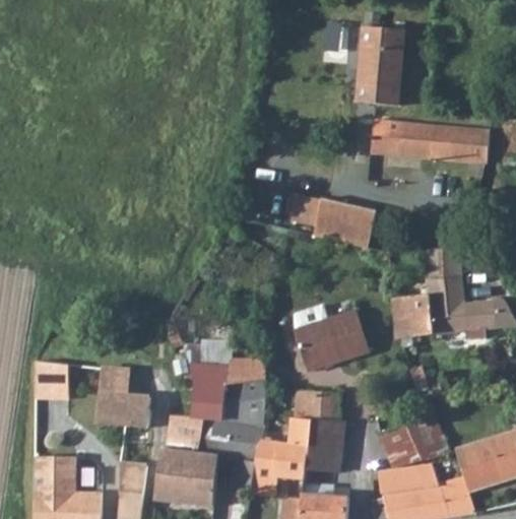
[(364,23),(357,100),(397,103),(404,27),(364,23)]
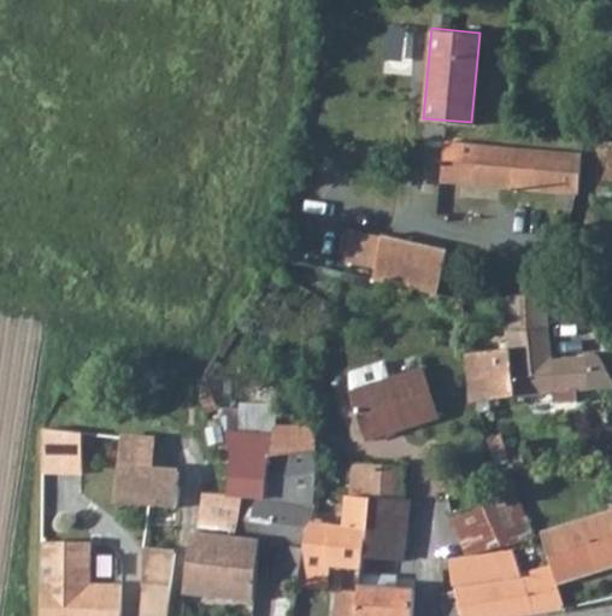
[(571,193),(576,193),(578,152),(442,139),(437,180),(554,191),(552,218),(569,220),(571,193)]
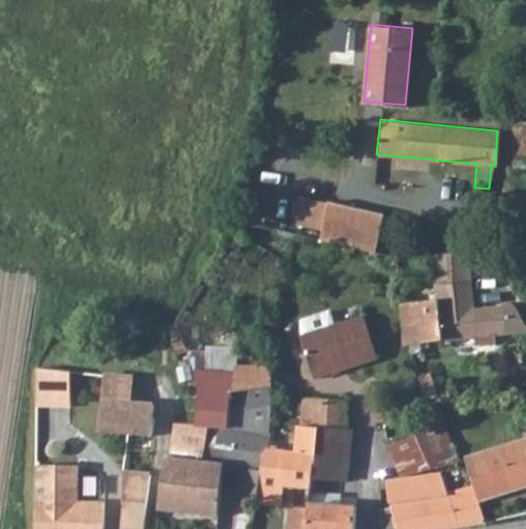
[(369,211),(326,201),(318,233),(373,247),(381,214),(369,211)]
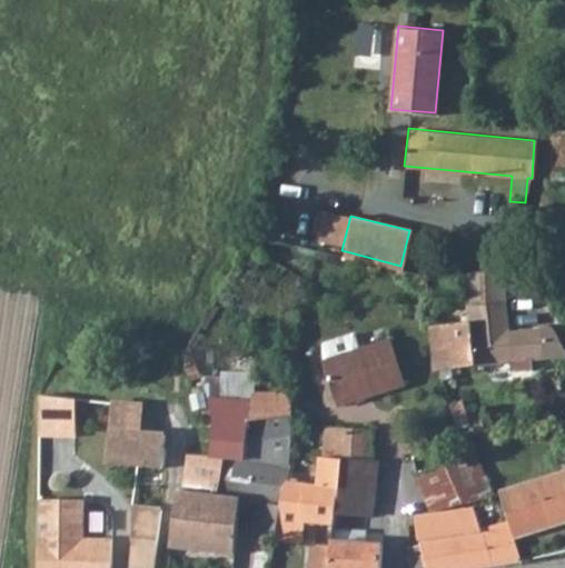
[(464,271),(464,301),(504,299),(501,270),(464,271)]
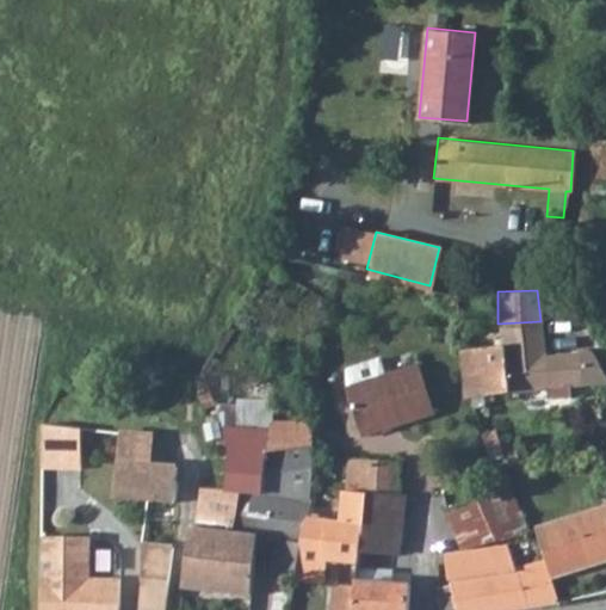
[(469,346),(459,347),(464,398),(605,381),(605,376),(600,367),(588,349),(544,355),(540,321),(498,324),(499,344),(469,346)]
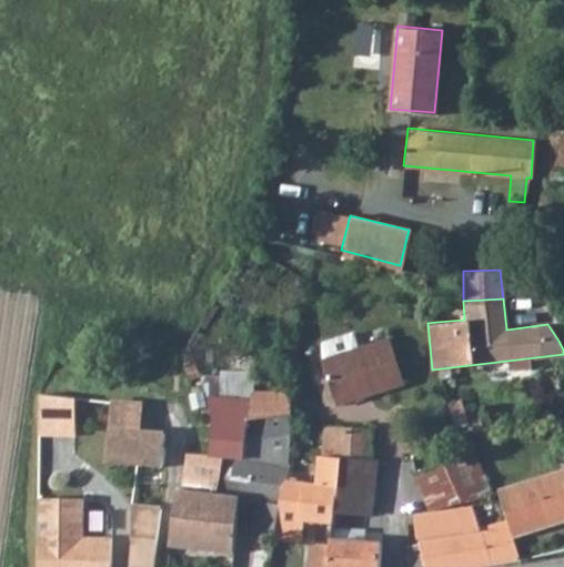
[(316,362),(332,404),(400,381),(384,336),(316,362)]
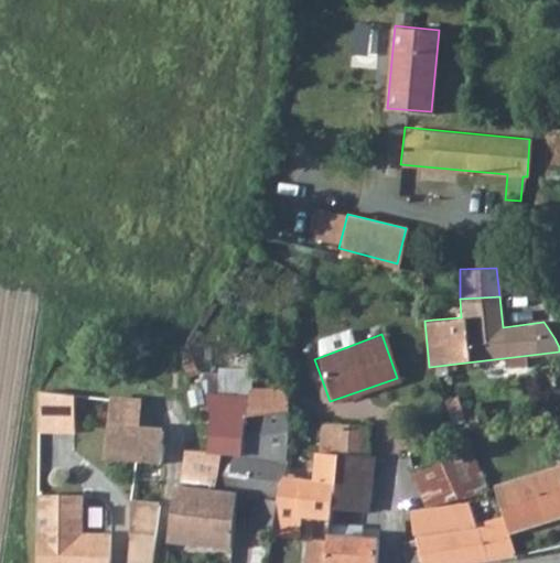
[(246,391),(246,399),(245,419),(288,413),(289,394),(246,391)]
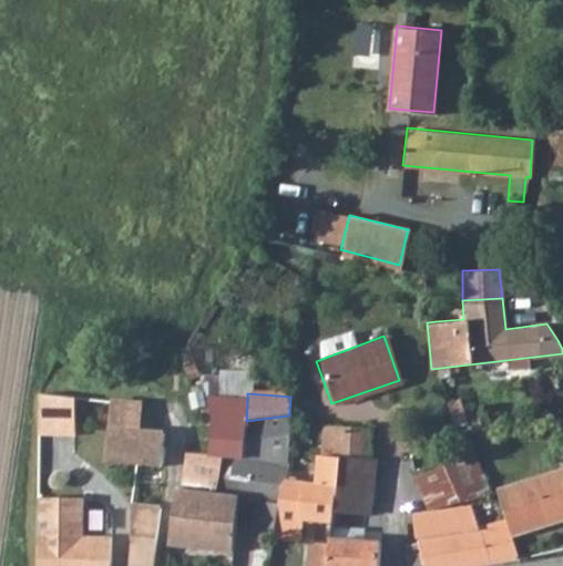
[(34,440),(70,440),(71,398),(34,398),(34,440)]
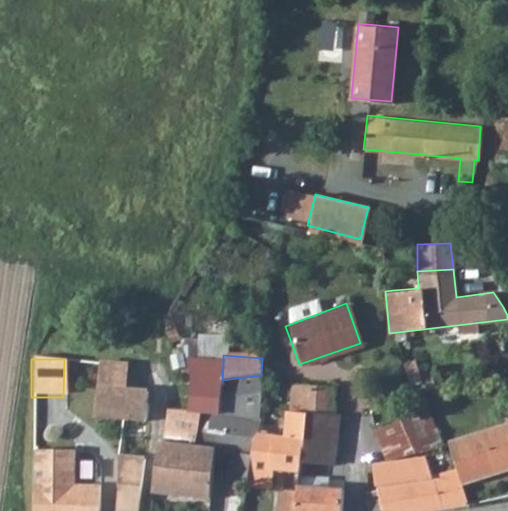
[(223,362),(185,359),(191,378),(189,407),(200,406),(220,404),(222,380),(223,362)]
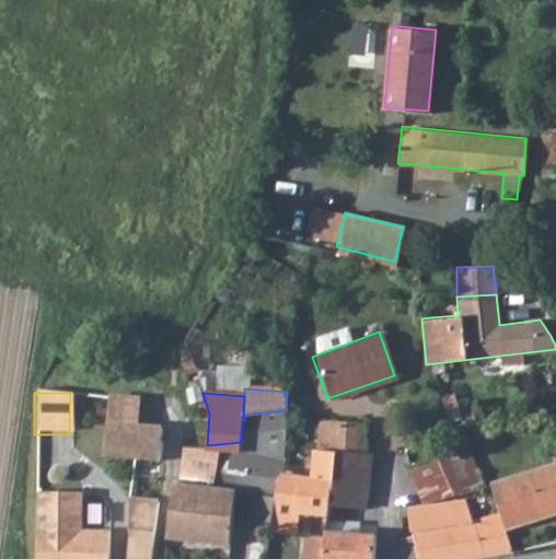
[(111,398),(104,455),(134,459),(158,462),(162,430),(141,427),(143,403),(111,398)]
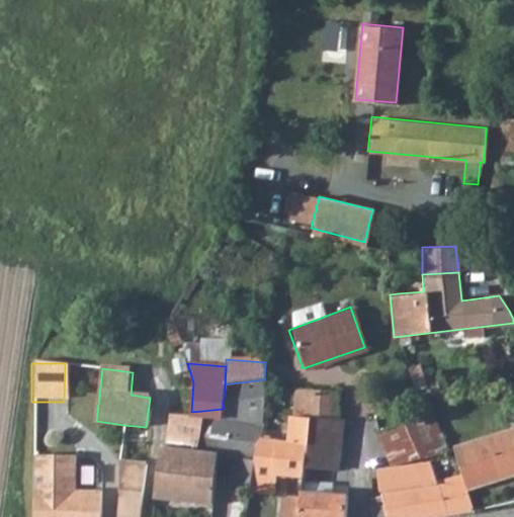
[(200,434),(198,452),(219,455),(242,459),(241,466),(237,466),(232,488),(248,491),(259,438),(262,424),(260,423),(262,404),(264,379),(225,384),(223,409),(202,411),(200,434)]
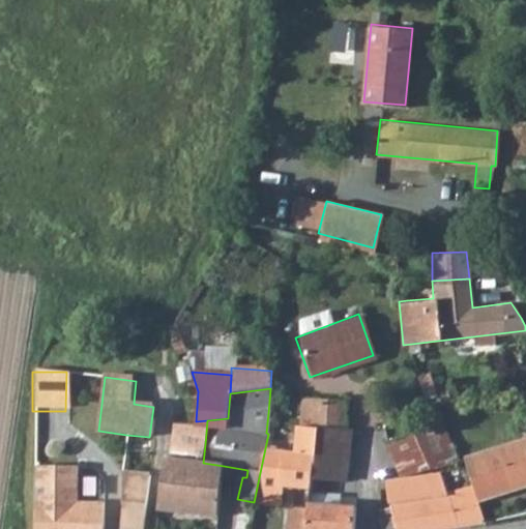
[(301,421),(301,425),(307,425),(318,427),(345,430),(344,414),(301,414),(301,421)]
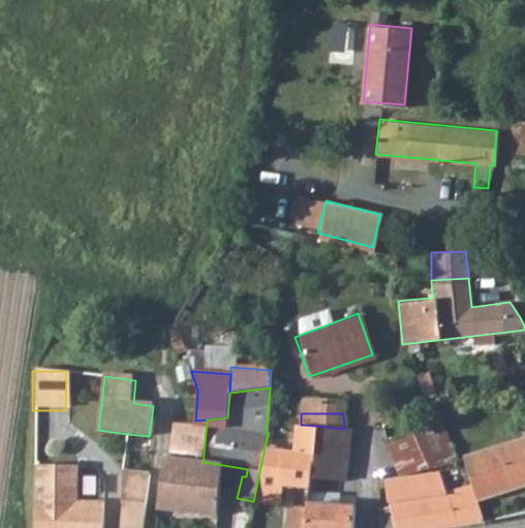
[(174,424),(171,438),(205,443),(207,420),(195,421),(174,424)]
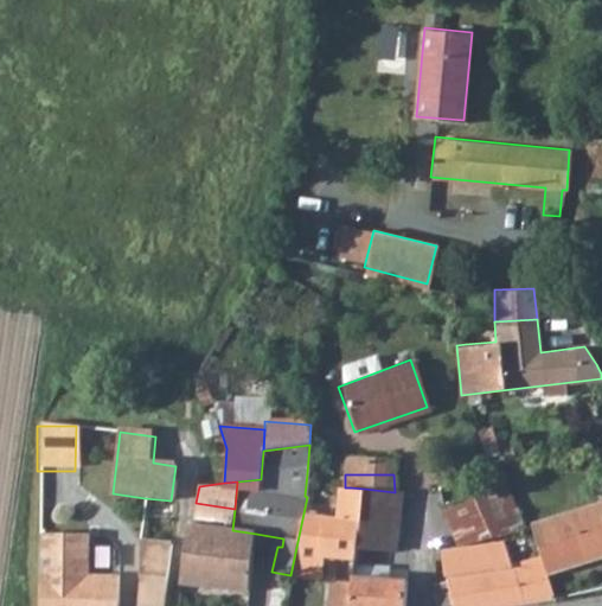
[(501,484),(440,503),(460,543),(524,529),(501,484)]
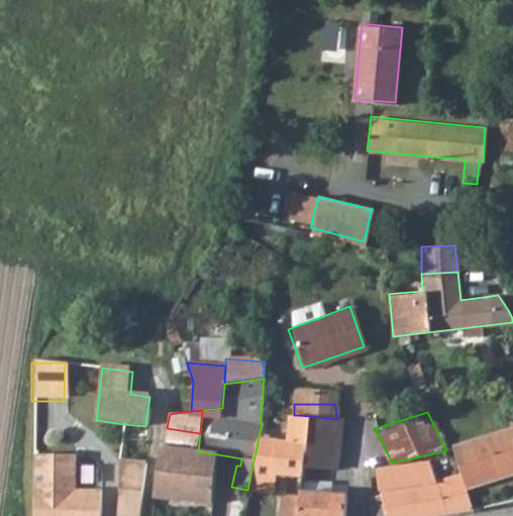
[(259,437),(247,490),(274,491),(275,475),(300,477),(301,465),(307,434),(310,416),(299,415),(294,415),(293,441),(259,437)]
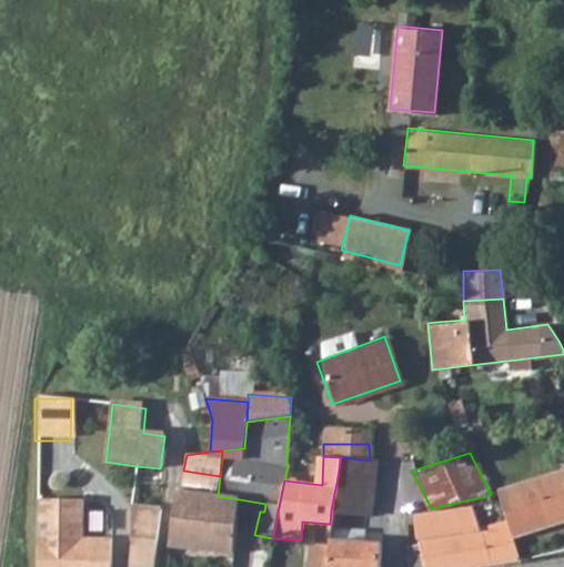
[(341,457),(338,477),(368,475),(370,461),(341,457)]
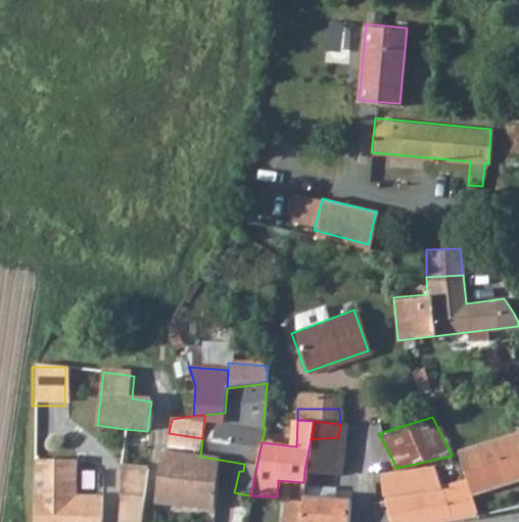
[(518,432),(459,453),(471,493),(518,478),(518,432)]
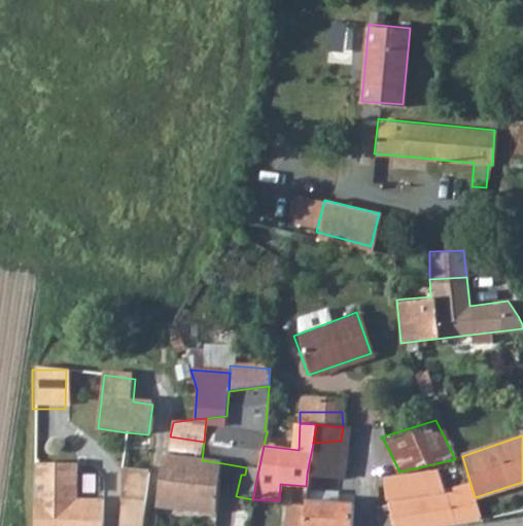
[(170,436),(167,454),(202,460),(204,442),(170,436)]
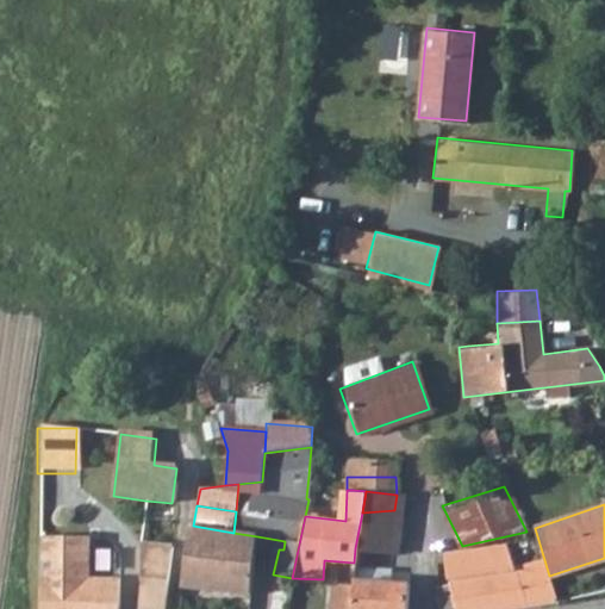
[(362,513),(355,548),(393,550),(403,510),(394,510),(362,513)]
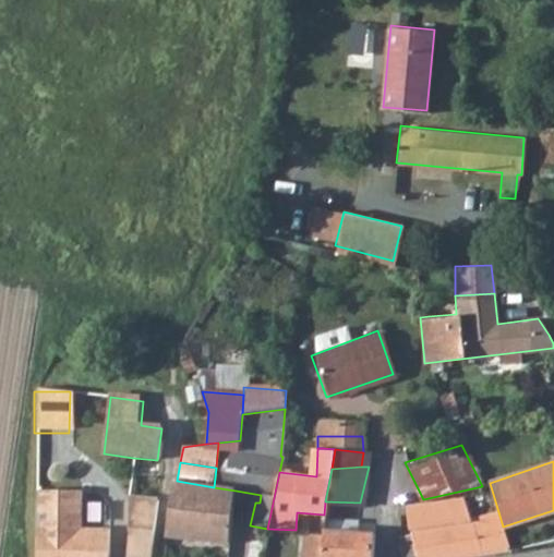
[(173,481),(165,536),(229,543),(236,491),(214,487),(177,481),(173,481)]
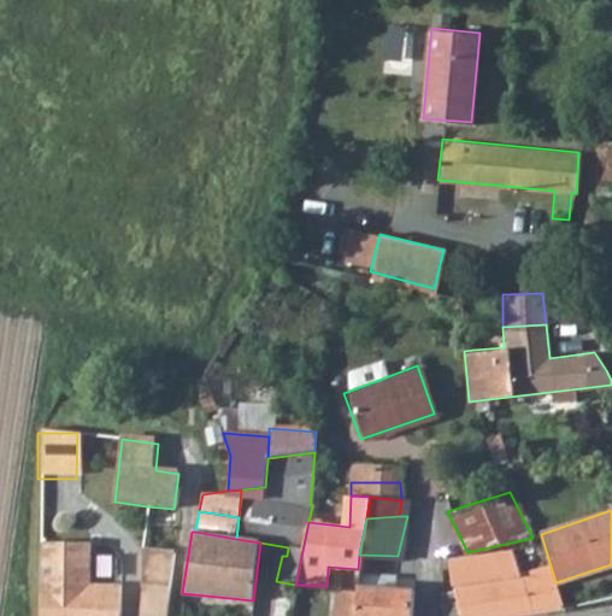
[(541,545),(448,558),(454,590),(459,615),(507,615),(562,606),(558,588),(555,582),(541,545)]
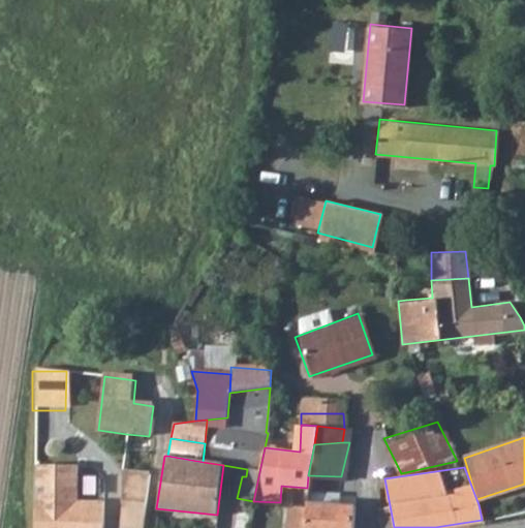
[(124,471),(122,505),(120,526),(132,527),(143,527),(147,507),(150,473),(124,471)]
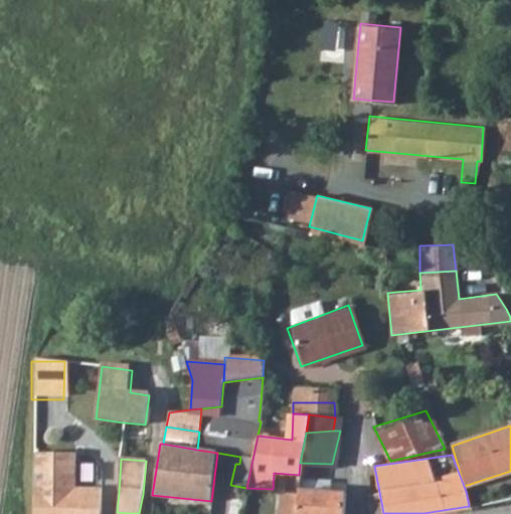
[(33,464),(32,513),(99,513),(100,500),(73,499),(74,464),(33,464)]
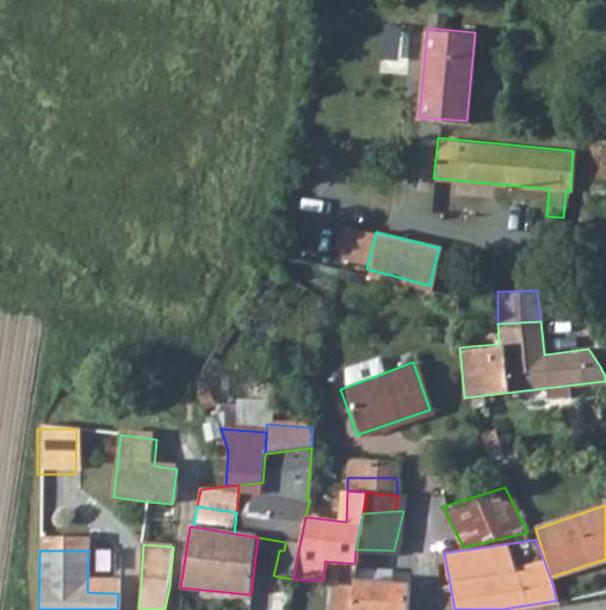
[(348,609),(404,609),(408,583),(352,581),(351,591),(348,609)]
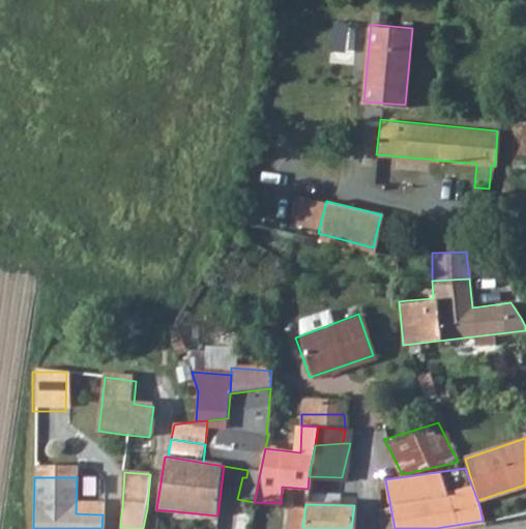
[(391,528),(395,528),(390,506),(378,508),(380,528),(391,528)]
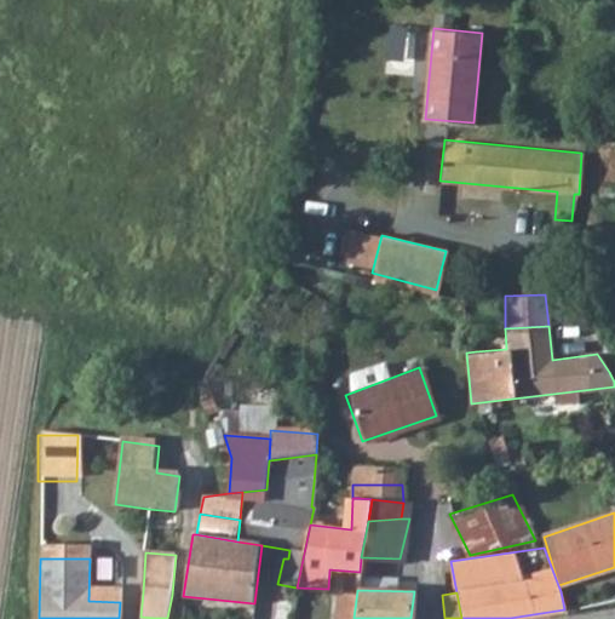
[(354,618),(356,600),(340,596),(337,618),(354,618)]
